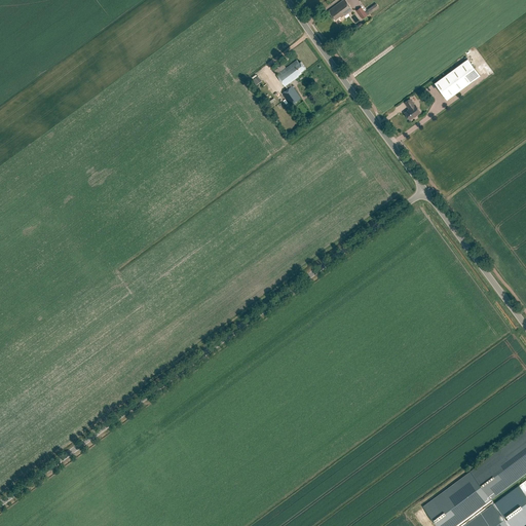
[(342,0),(328,10),(335,21),(341,16),(342,17),(344,15),(345,16),(354,10),(346,0),(342,0)]
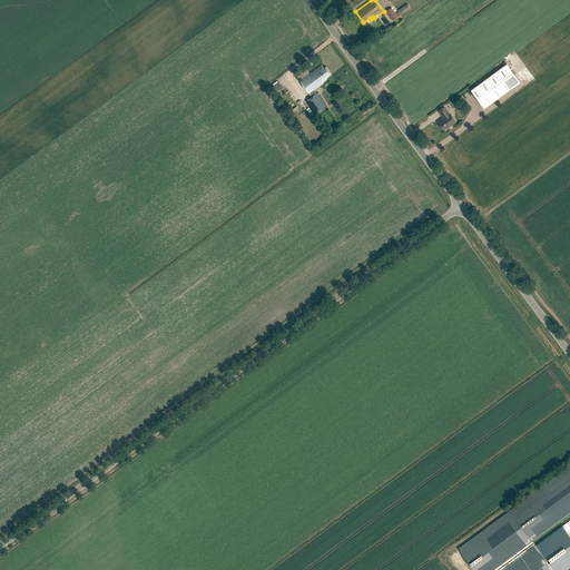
[(397,11),(401,15),(411,8),(408,3),(397,11)]
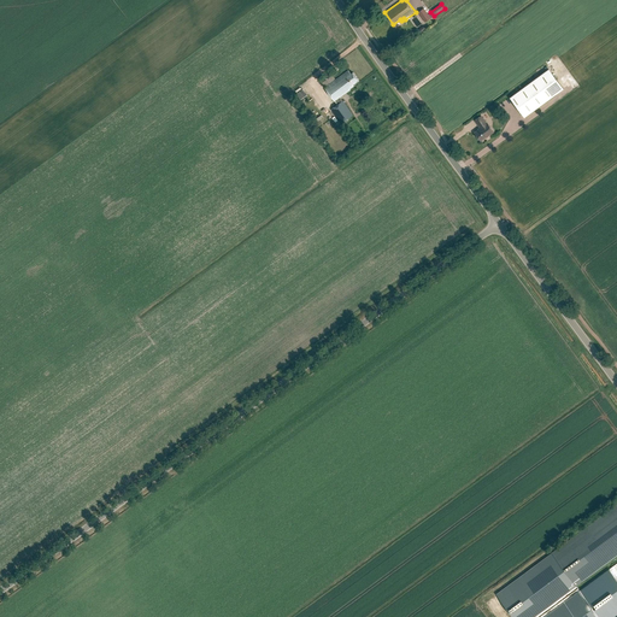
[(424,9),(418,12),(425,22),(430,18),(424,9)]
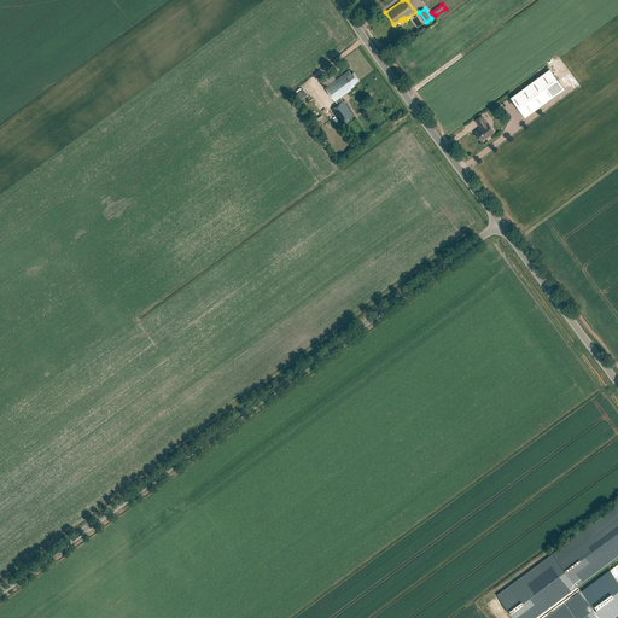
[(547,70),(511,98),(525,117),(564,88),(549,69),(547,70)]
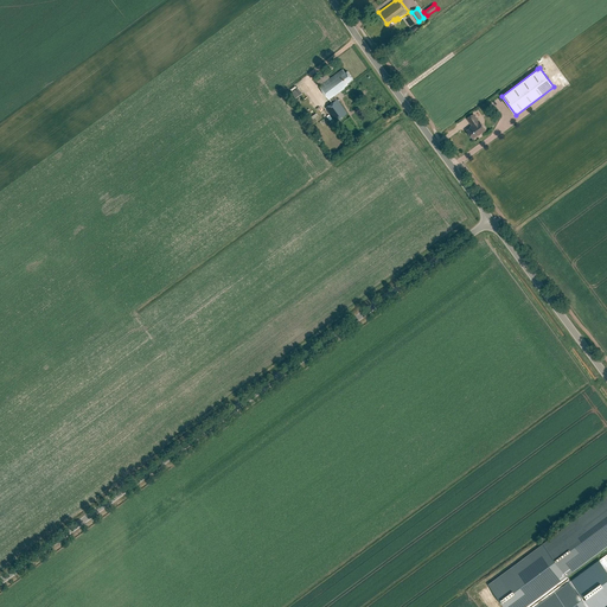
[(324,70),(313,78),(330,100),(332,103),(326,108),(336,122),(347,114),(338,100),(337,100),(334,96),(345,89),(344,88),(349,84),(347,83),(353,80),(347,71),(345,72),(343,69),(328,80),(330,78),(324,70)]
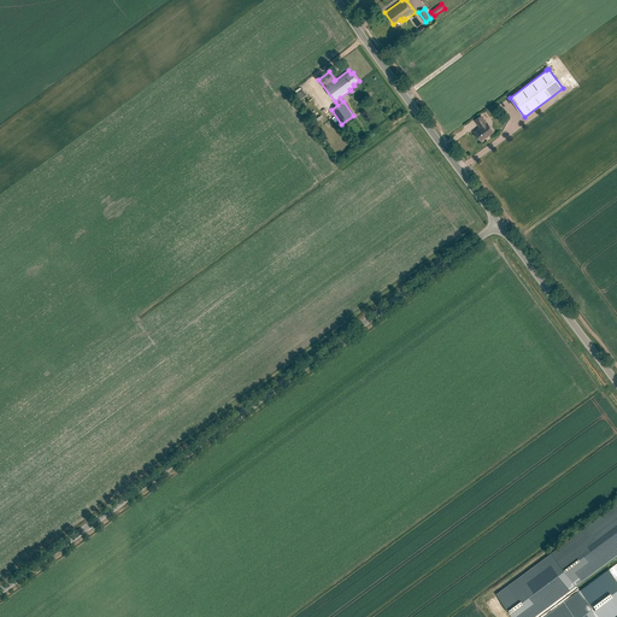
[(299,101),(306,97),(301,89),(294,95),(299,101)]
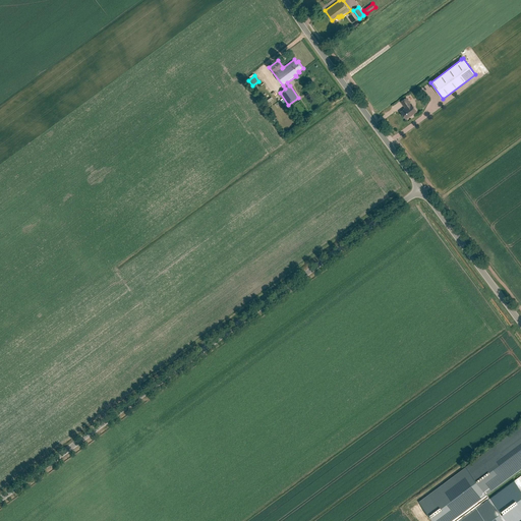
[(404,110),(401,112),(406,118),(410,115),(410,116),(416,111),(412,104),(411,105),(406,98),(401,102),(405,108),(404,109),(404,110)]
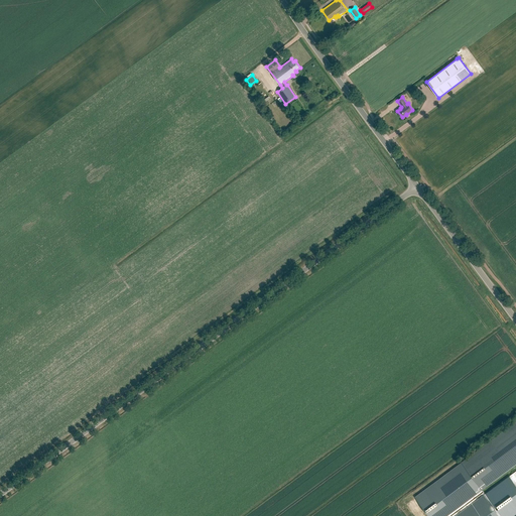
[(501,515),(512,515),(515,513),(515,515),(515,421),(462,462),(466,468),(482,490),(515,464),(515,470),(485,494),(501,515)]
